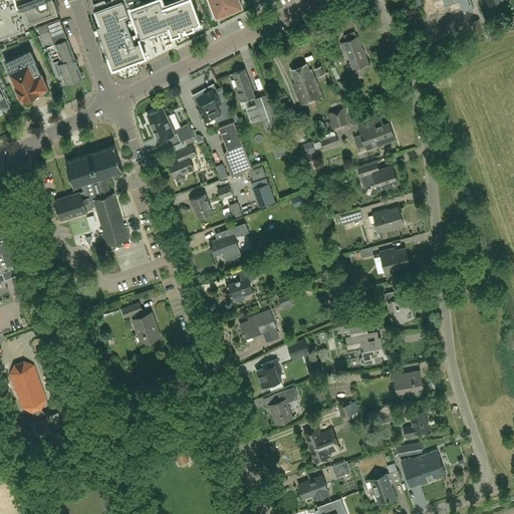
[(0,0),(0,38),(24,30),(23,25),(58,13),(53,0),(0,0)]
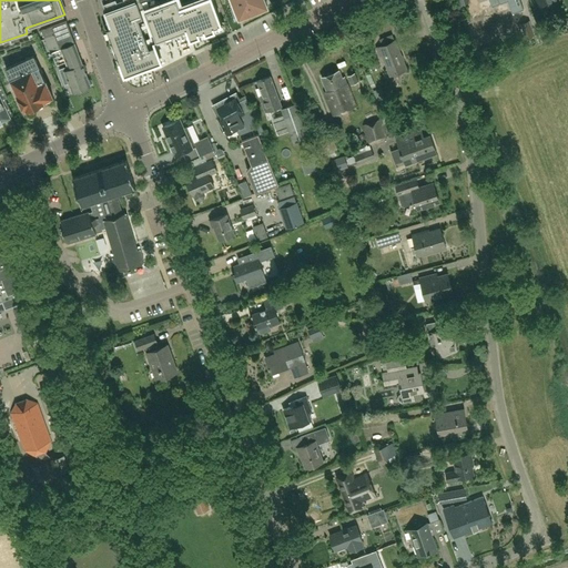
[(161,66),(161,64),(160,61),(162,60),(155,41),(159,40),(168,37),(172,34),(183,31),(188,29),(189,32),(191,38),(200,34),(199,31),(205,29),(206,32),(215,29),(214,26),(221,23),(222,27),(223,26),(222,23),(213,0),(195,0),(181,6),(179,0),(159,0),(150,3),(149,4),(145,6),(142,0),(102,0),(110,19),(112,24),(109,26),(108,27),(108,29),(110,34),(112,40),(113,43),(115,50),(117,52),(120,51),(121,56),(119,57),(119,59),(123,71),(129,72),(134,71),(141,68),(143,67),(144,71),(154,68),(161,66)]
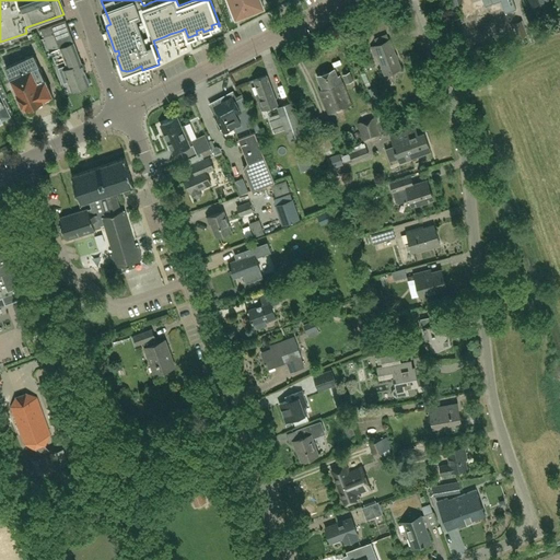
[(230,0),(236,16),(264,6),(261,0),(230,0)]
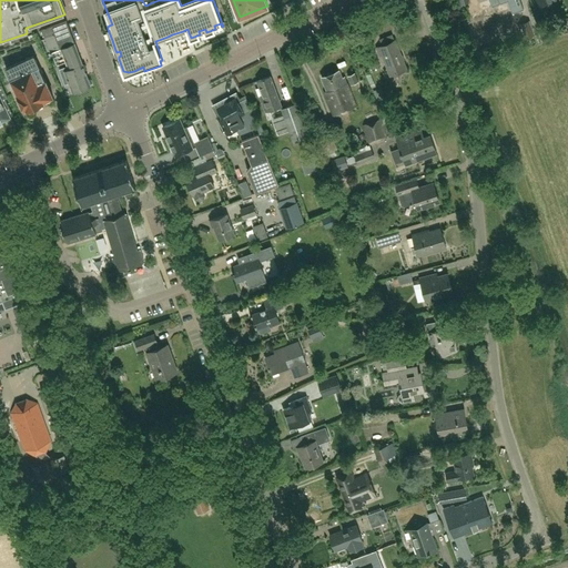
[(478,0),(478,1),(480,0),(488,0),(492,7),(507,1),(511,13),(524,9),(519,0),(478,0)]
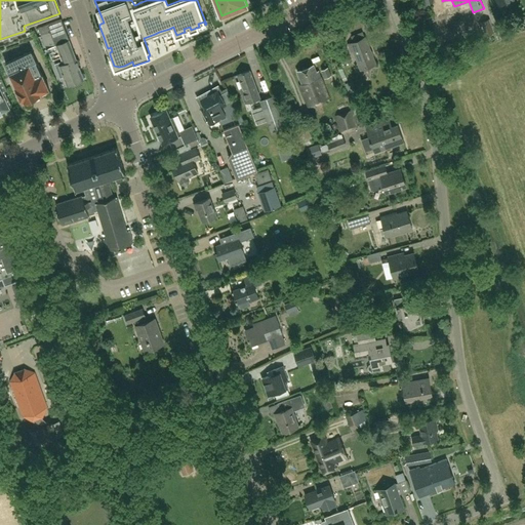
[(490,0),(493,8),(509,3),(507,0),(490,0)]
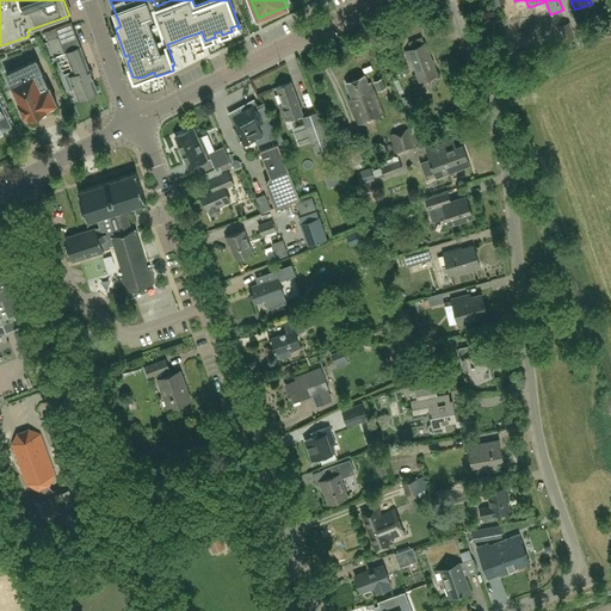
[(566,43),(575,39),(569,22),(560,25),(566,43)]
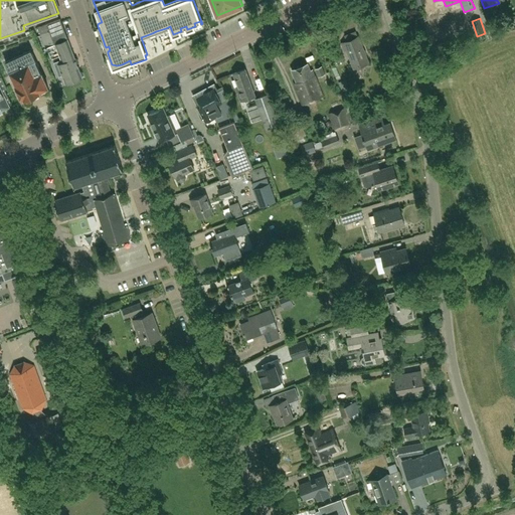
[(514,20),(514,18),(505,21),(507,29),(514,25),(514,20)]
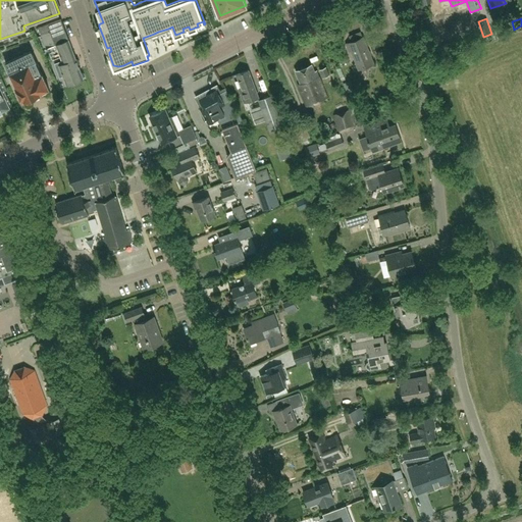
[(61,19),(39,28),(53,67),(59,65),(60,67),(57,69),(60,77),(63,75),(67,85),(84,79),(61,19)]
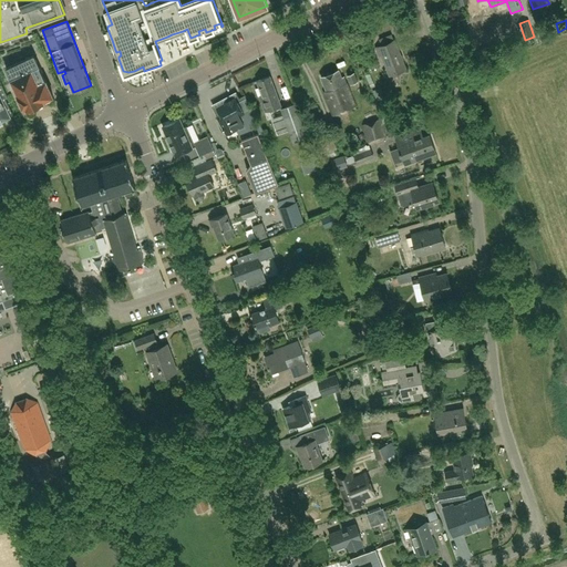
[(394,41),(377,49),(380,55),(382,54),(390,75),(405,69),(394,41)]
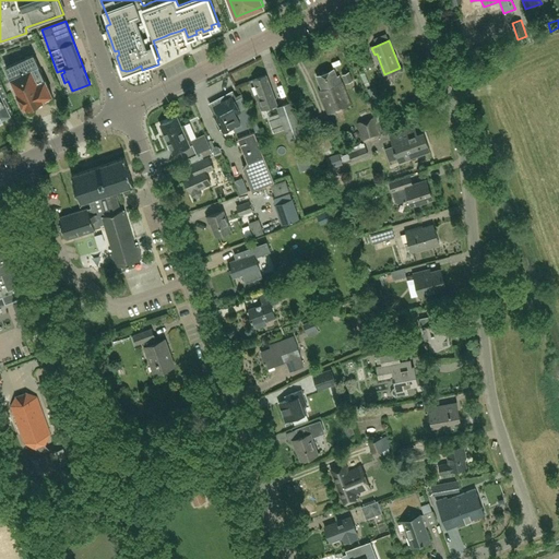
[(34,55),(7,68),(18,92),(24,107),(26,107),(27,108),(44,99),(44,98),(52,94),(34,55)]
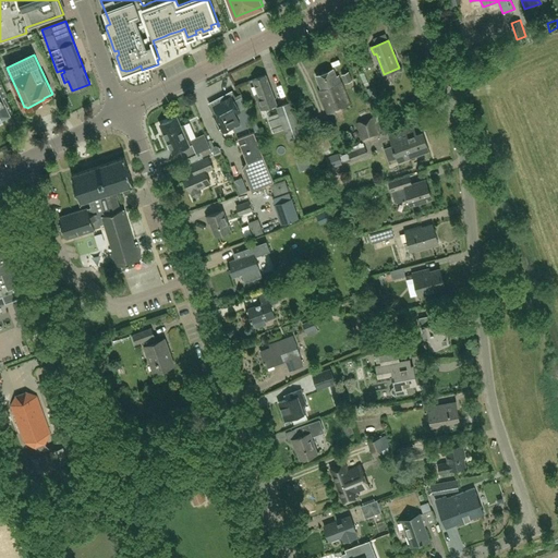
[(334,70),(316,76),(320,89),(318,91),(327,113),(350,105),(339,75),(337,76),(334,70)]
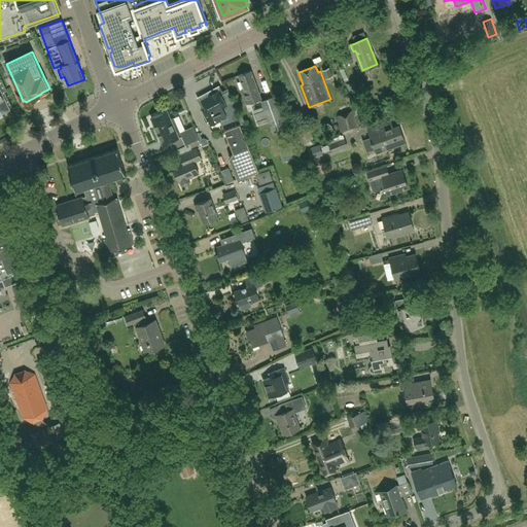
[(322,71),(326,79),(334,76),(329,68),(322,71)]
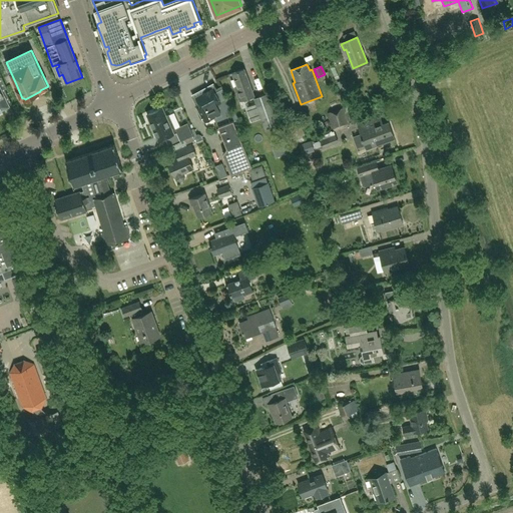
[(331,69),(336,80),(340,78),(335,67),(331,69)]
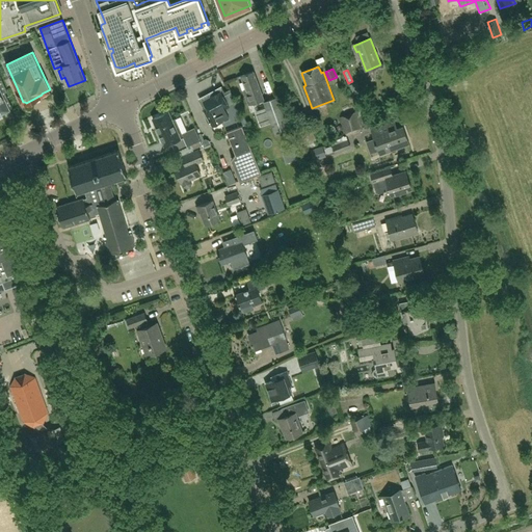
[(242,76),(246,89),(244,90),(248,105),(263,100),(254,72),(242,76)]
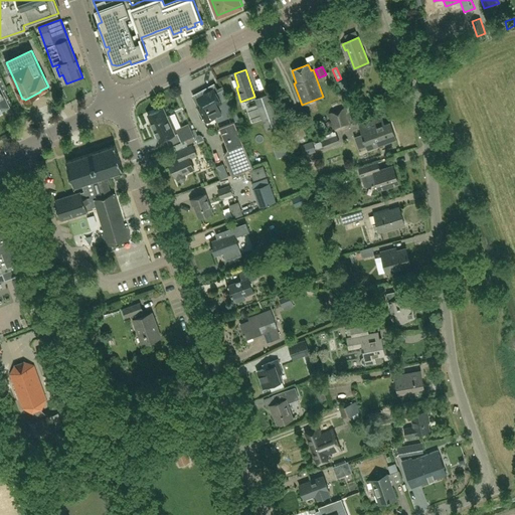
[(0,111),(10,106),(9,106),(12,104),(5,90),(7,89),(1,76),(0,76),(0,111)]
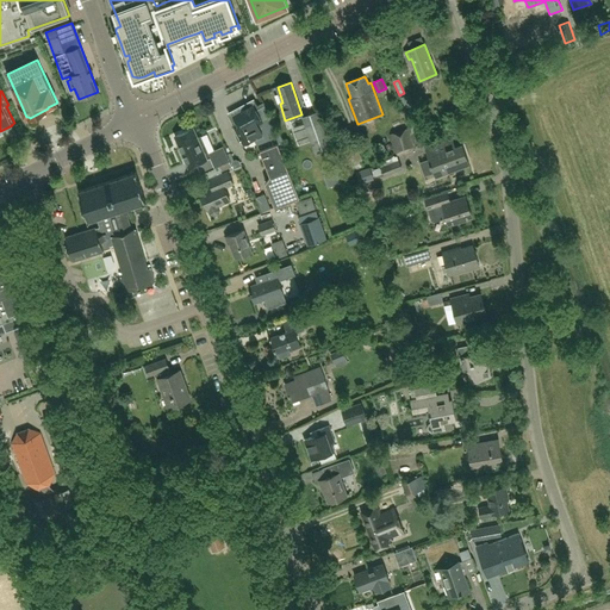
[(400,98),(405,109),(414,105),(409,94),(400,98)]
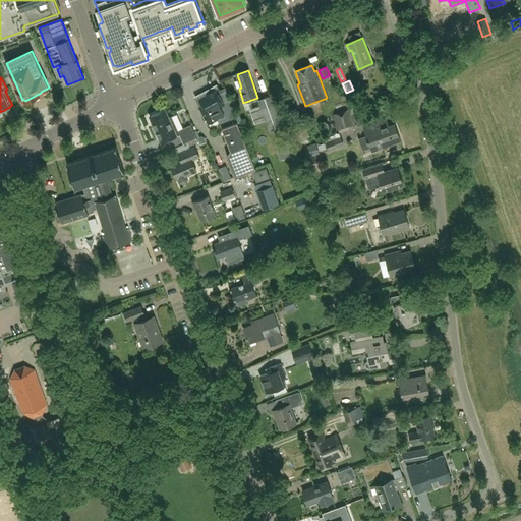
[(217,119),(222,128),(231,150),(227,156),(235,176),(256,168),(244,137),(246,136),(240,121),(242,120),(226,91),(219,94),(216,89),(206,95),(198,99),(204,108),(199,110),(208,124),(217,119)]
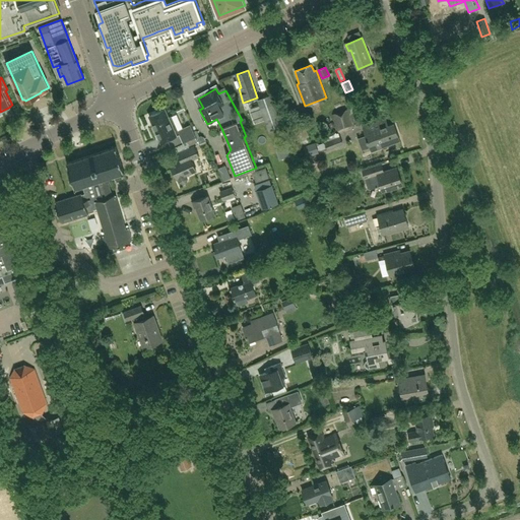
[(271,94),(258,100),(269,130),(281,125),(271,94)]
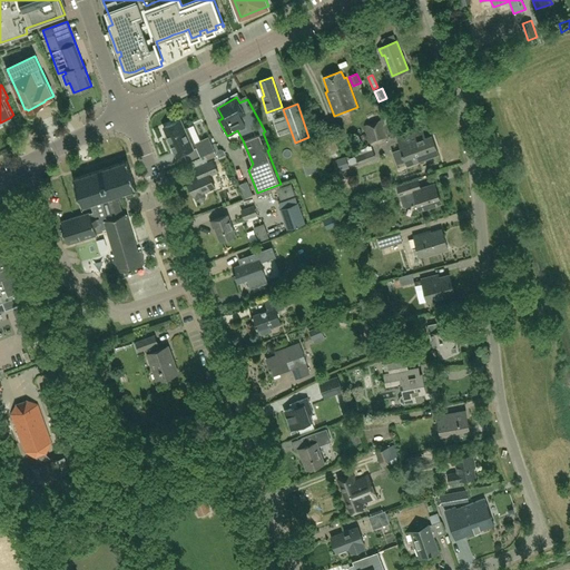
[(208,137),(195,143),(188,128),(185,129),(180,119),(165,126),(164,129),(176,156),(184,153),(188,163),(202,157),(214,151),(215,151),(208,137)]
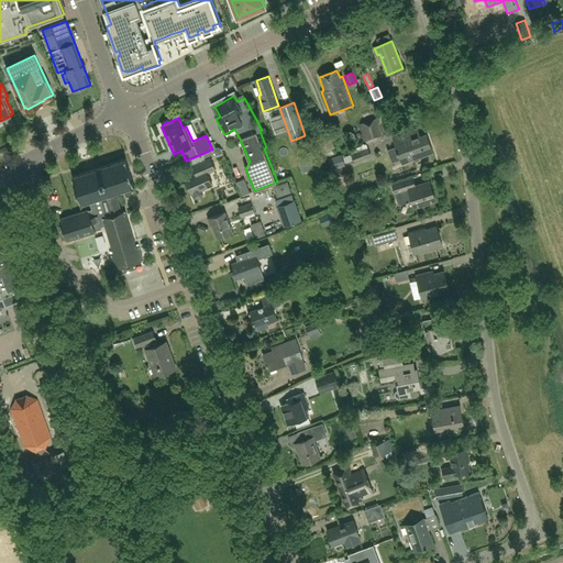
[(366,144),(384,138),(377,118),(360,124),(366,144)]
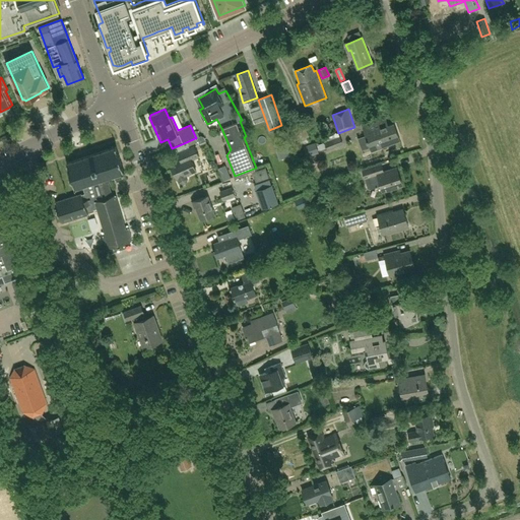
[(363,124),(360,117),(359,115),(352,116),(356,126),(363,124)]
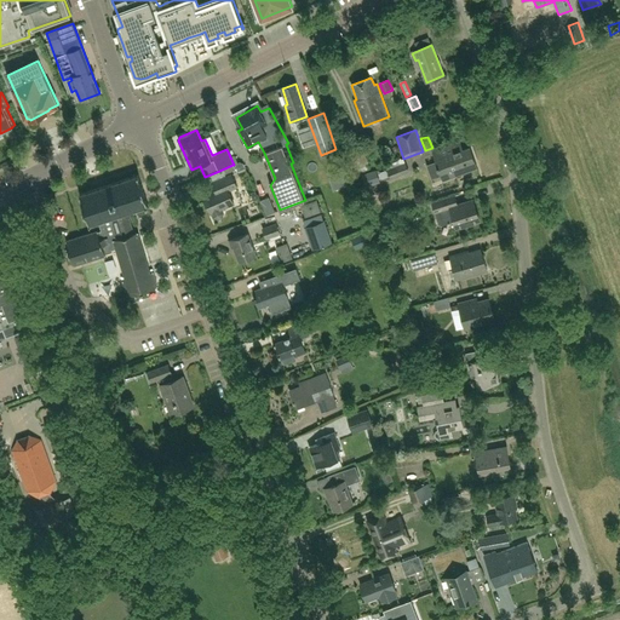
[(455,144),(432,153),(438,167),(437,167),(437,170),(438,170),(443,181),(477,168),(470,148),(458,153),(455,144)]
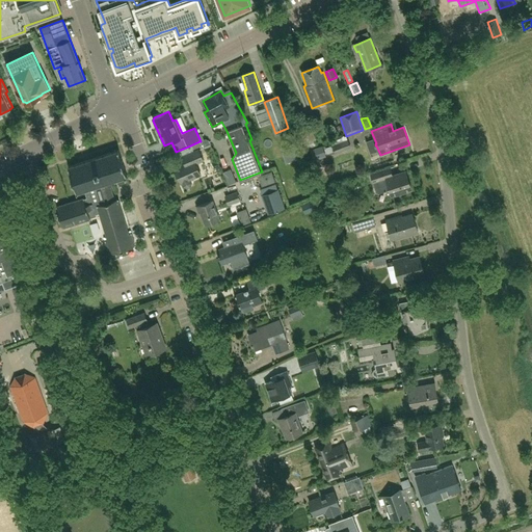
[(302,142),(313,139),(314,140),(307,142),(309,149),(317,145),(316,142),(317,142),(315,138),(311,127),(298,131),(302,142)]
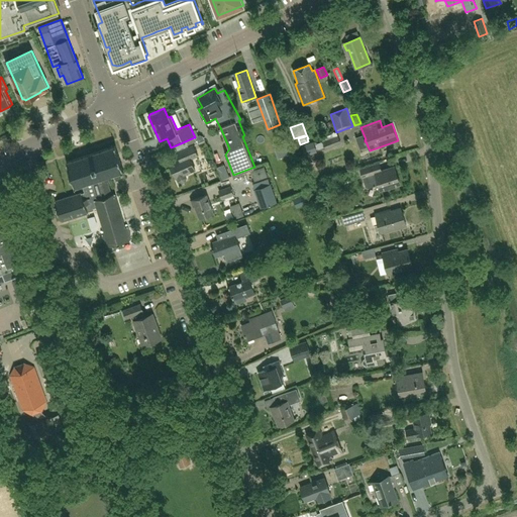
[(205,142),(203,136),(199,135),(198,136),(196,137),(199,144),(205,142)]
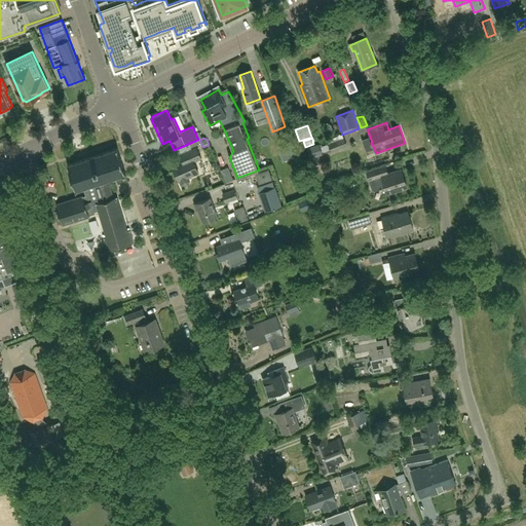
[(344,139),(328,144),(332,152),(347,147),(344,139)]
